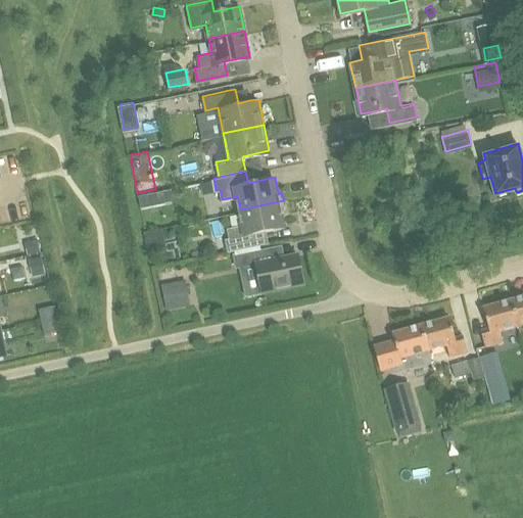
[(285,203),(284,200),(240,209),(243,224),(228,227),(230,237),(226,237),(229,250),(262,243),(258,231),(285,225),(282,209),(284,208),(285,203)]
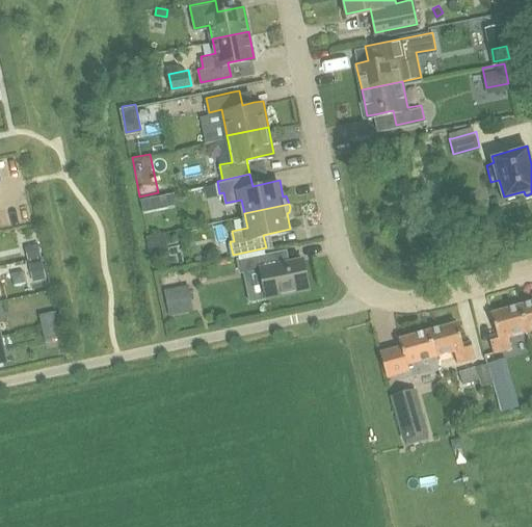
[(144,249),(161,248),(160,226),(143,227),(144,249)]
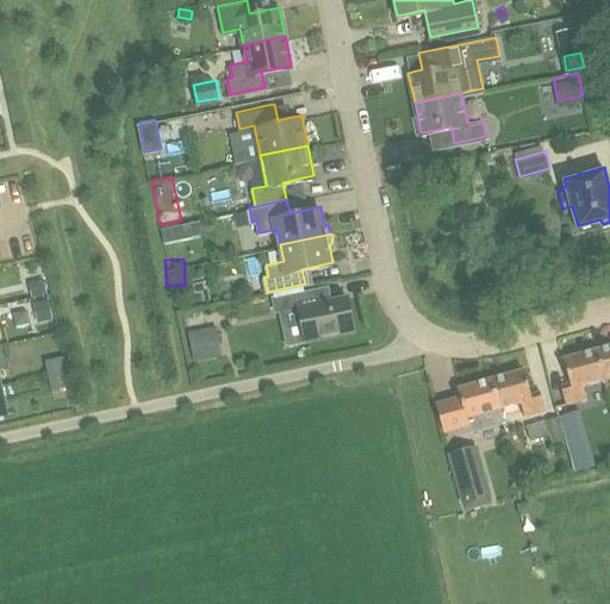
[(32,294),(45,291),(42,276),(29,279),(32,294)]
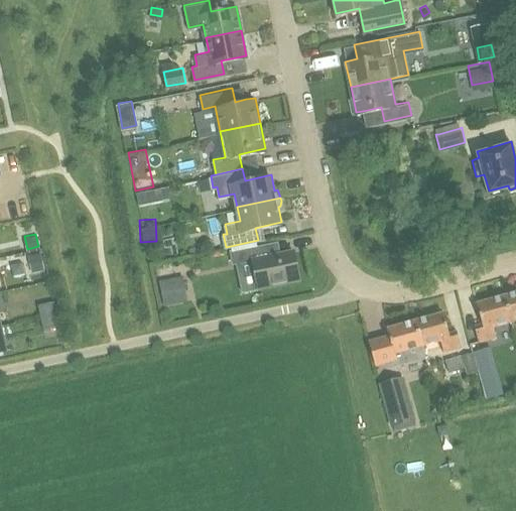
[(261,255),(258,243),(229,249),(232,261),(252,257),(258,286),(299,277),(293,248),(281,250),(261,255)]
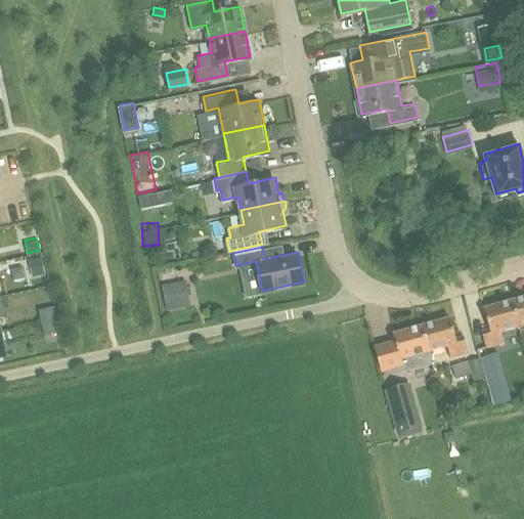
[(42,256),(29,258),(33,275),(45,272),(42,256)]
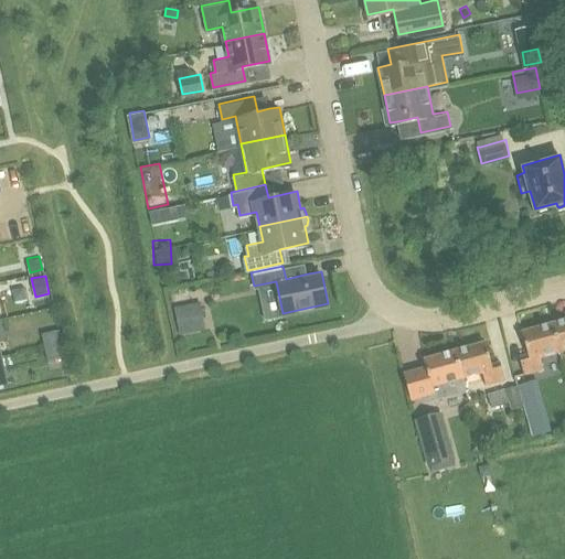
[(180,329),(203,325),(199,298),(176,302),(180,329)]
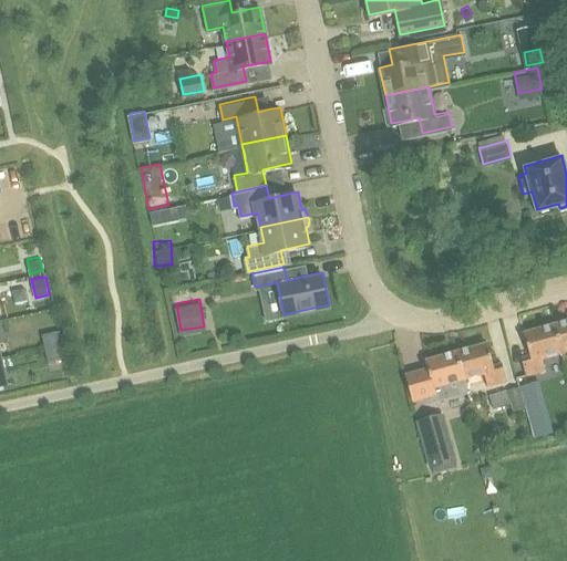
[(566,318),(554,322),(562,349),(566,346),(566,318)]
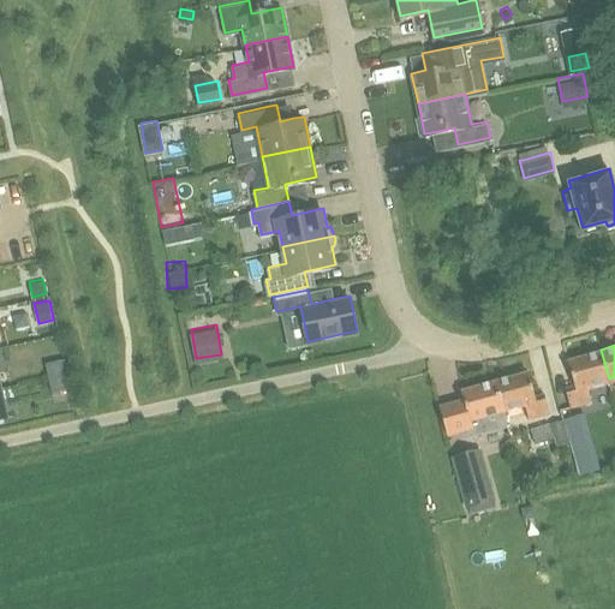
[(609,378),(601,350),(568,358),(574,380),(565,383),(571,405),(592,399),(587,384),(609,378)]
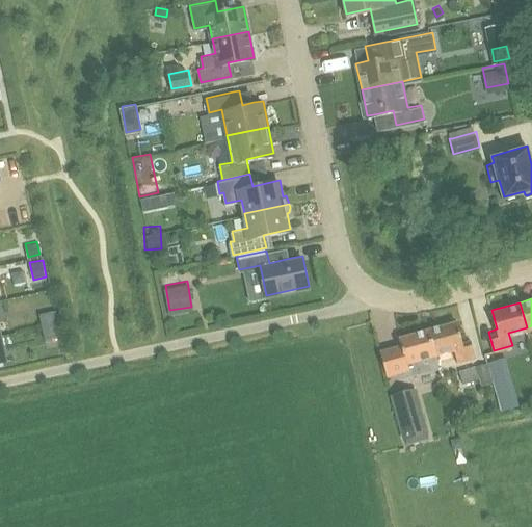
[(55,308),(38,312),(42,323),(58,320),(55,308)]
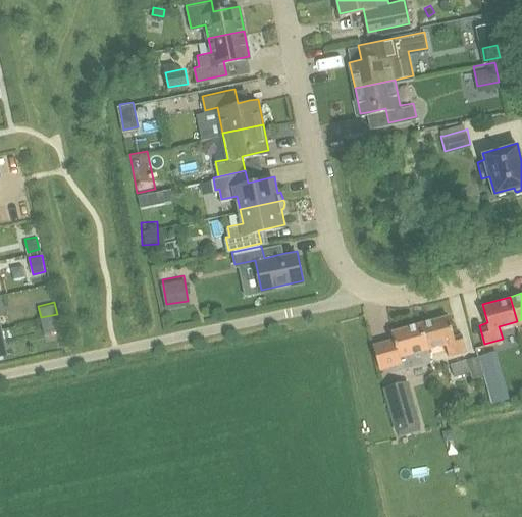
[(448,313),(420,321),(427,347),(445,342),(449,354),(466,349),(461,330),(454,333),(448,313)]
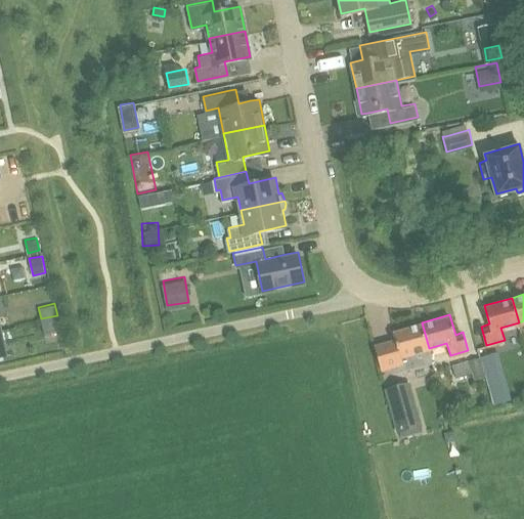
[(57,315),(41,318),(43,331),(59,328),(57,315)]
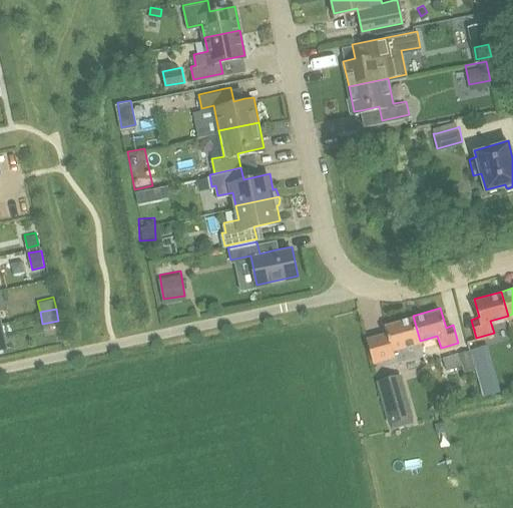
[(420,341),(413,316),(385,324),(390,344),(382,346),(387,362),(404,357),(423,352),(420,341)]
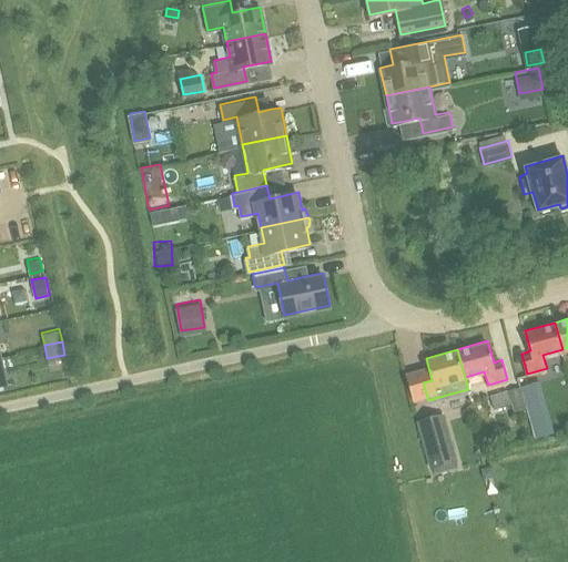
[(11,379),(4,381),(0,361),(0,382),(11,380),(11,379)]
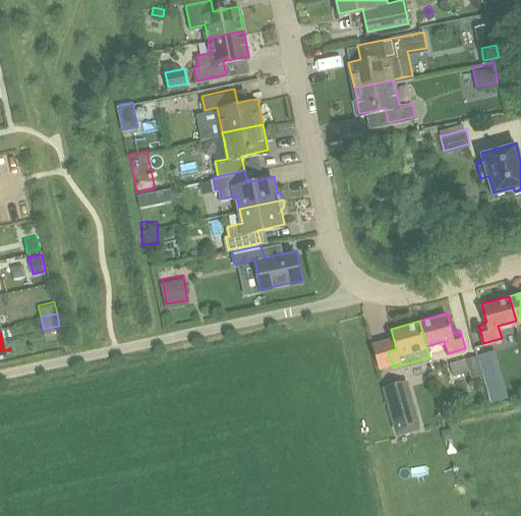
[(501,346),(476,353),(481,374),(482,380),(508,373),(501,346)]
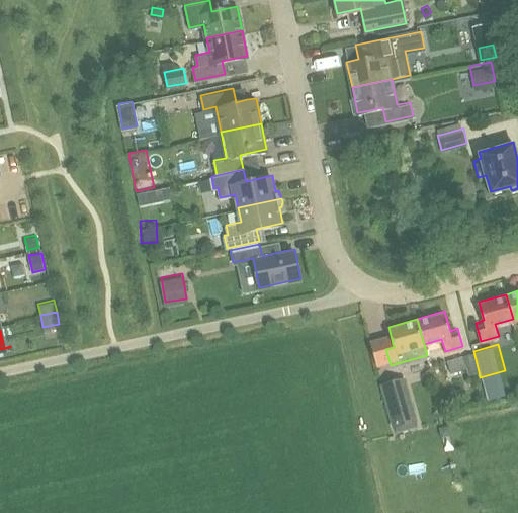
[(479,371),(473,351),(462,353),(466,366),(468,374),(479,371)]
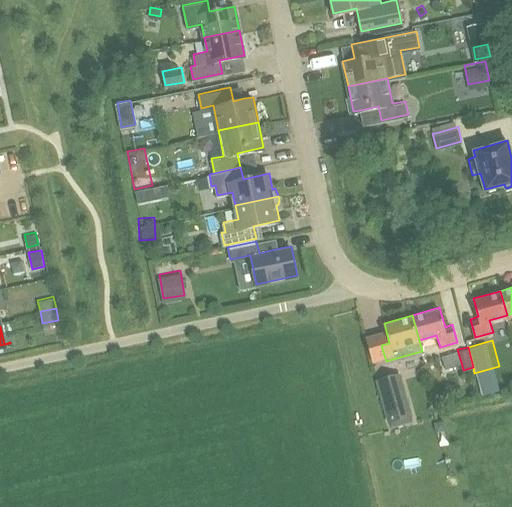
[(461,362),(457,349),(442,353),(445,367),(461,362)]
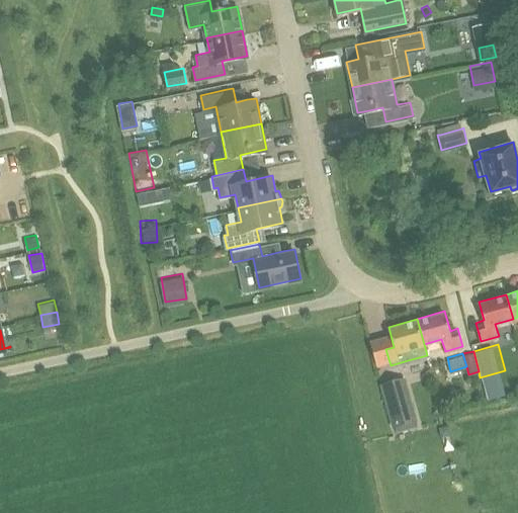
[(404,376),(381,382),(393,424),(415,418),(404,376)]
